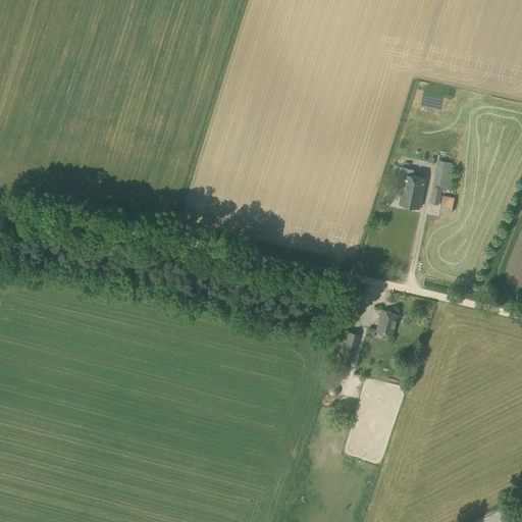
[(409,155),(402,153),(401,160),(418,164),(421,152),(410,150),(409,155)]
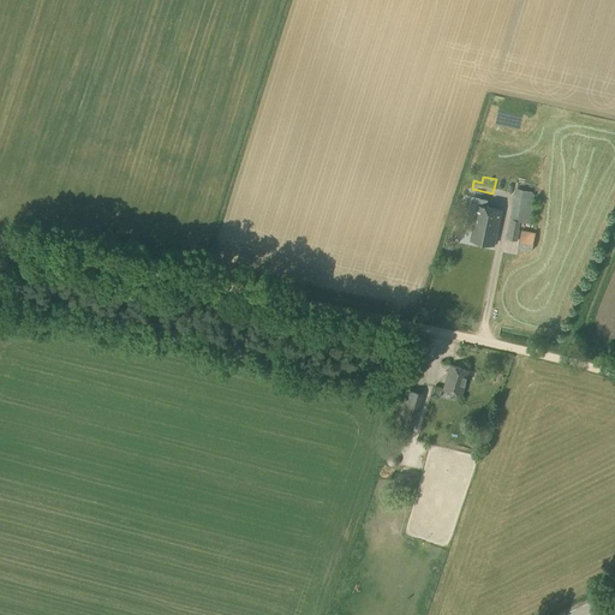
[(514,198),(511,221),(521,222),(532,225),(536,203),(533,202),(514,198)]
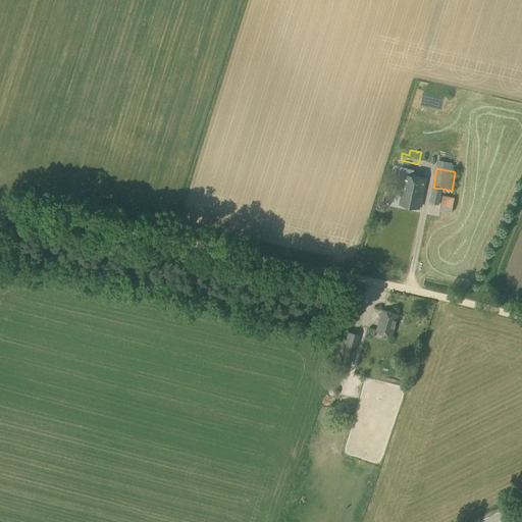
[(419,208),(426,179),(413,176),(406,174),(405,174),(399,204),(419,208)]
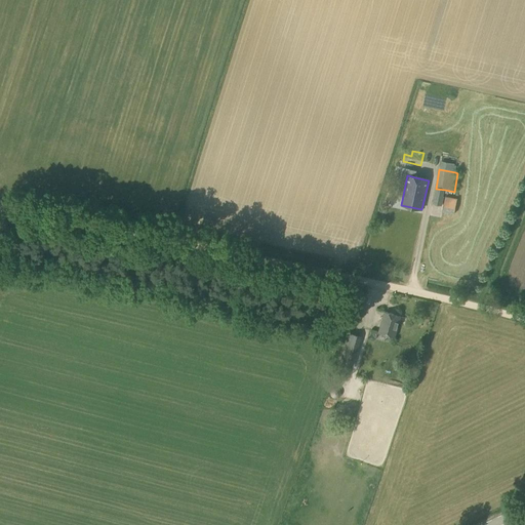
[(434,194),(432,204),(442,206),(444,197),(434,194)]
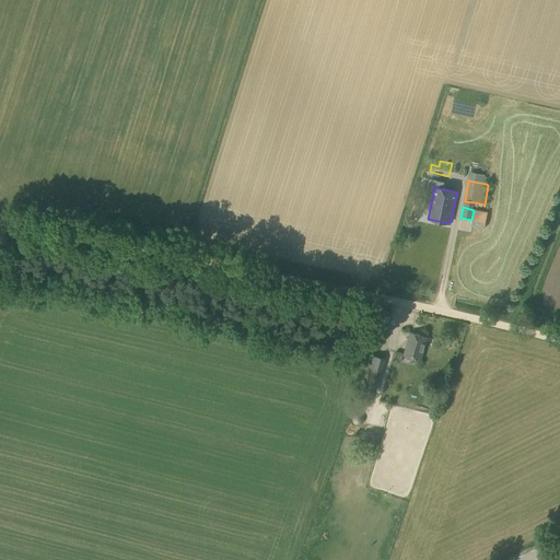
[(485,229),(488,212),(475,209),(471,226),(485,229)]
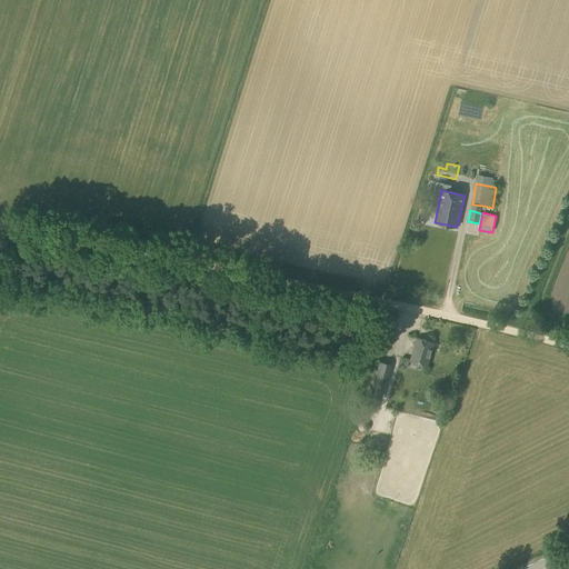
[(428,366),(435,343),(417,338),(410,360),(428,366)]
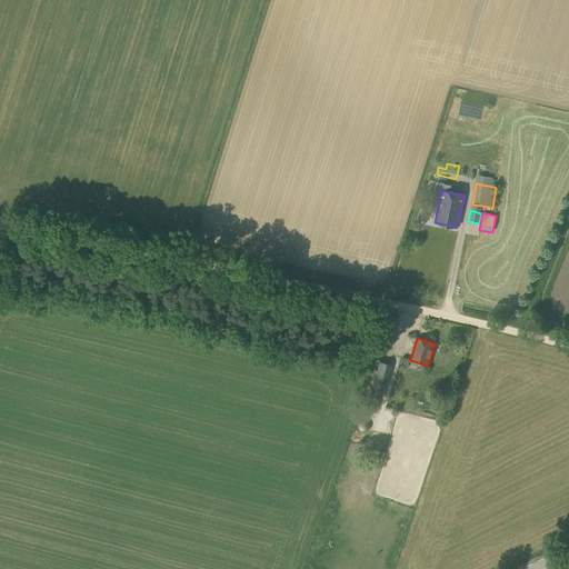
[(382,400),(392,365),(378,361),(368,396),(382,400)]
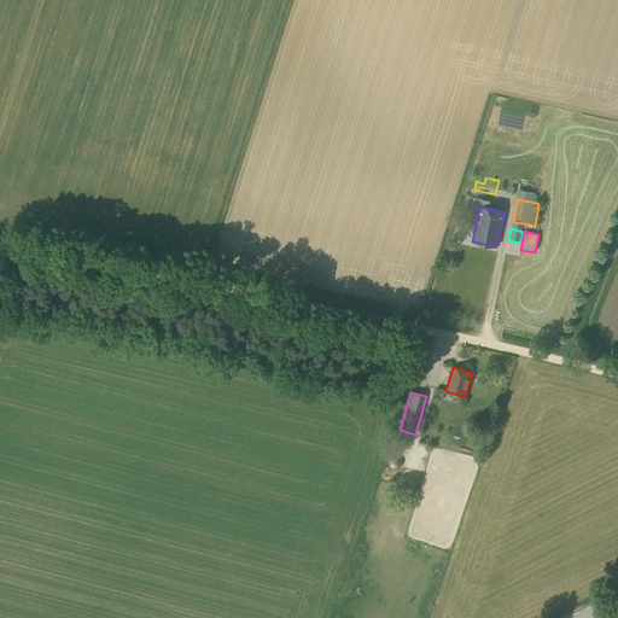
All buildings are outlined.
